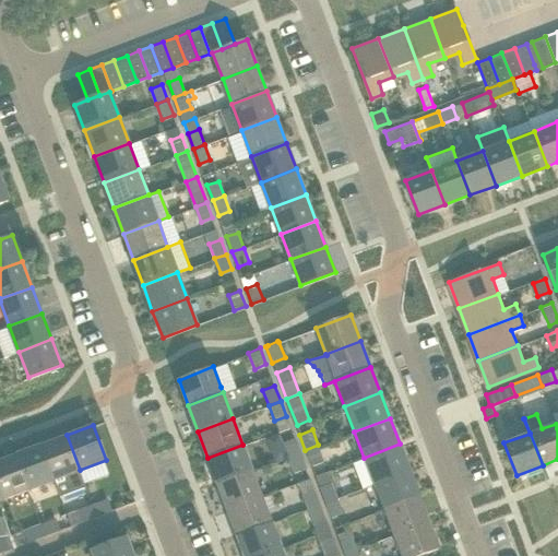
[(86,486),(80,470),(67,435),(40,445),(54,480),(60,496),(86,486)]
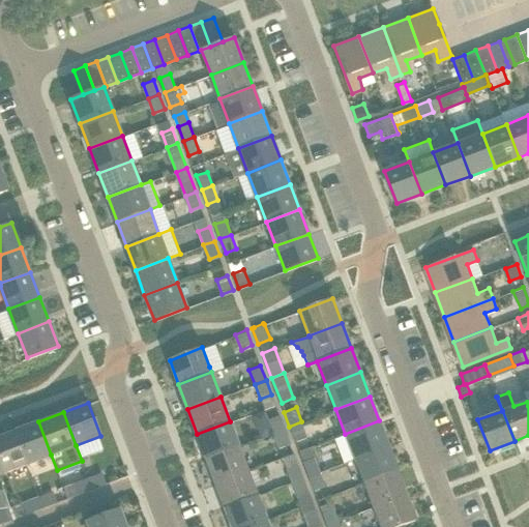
[(273,433),(285,428),(278,413),(267,418),(273,433)]
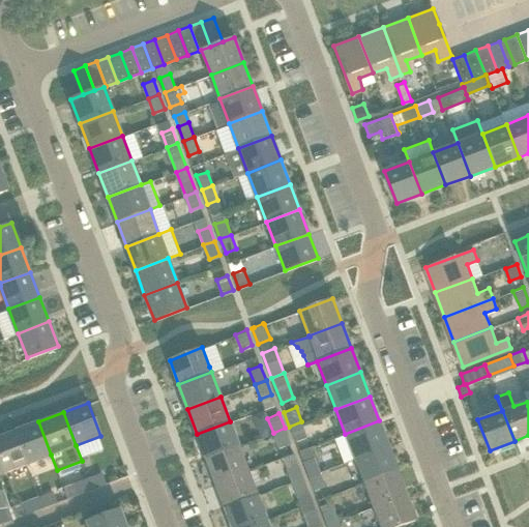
[(353,459),(388,445),(379,420),(345,434),(353,459)]
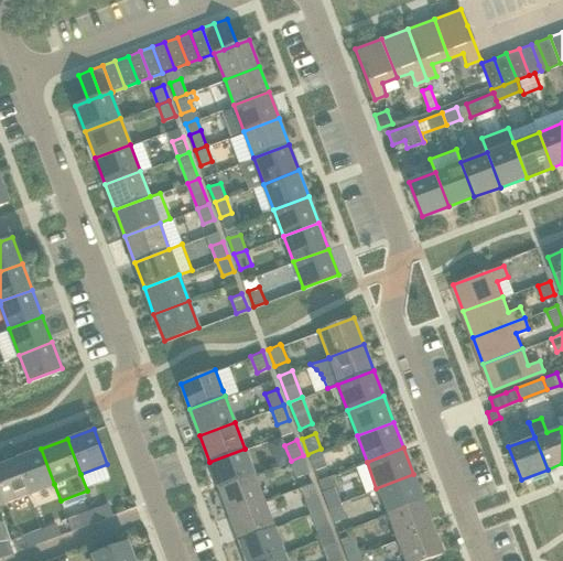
[(29,494),(54,484),(41,449),(15,459),(29,494)]
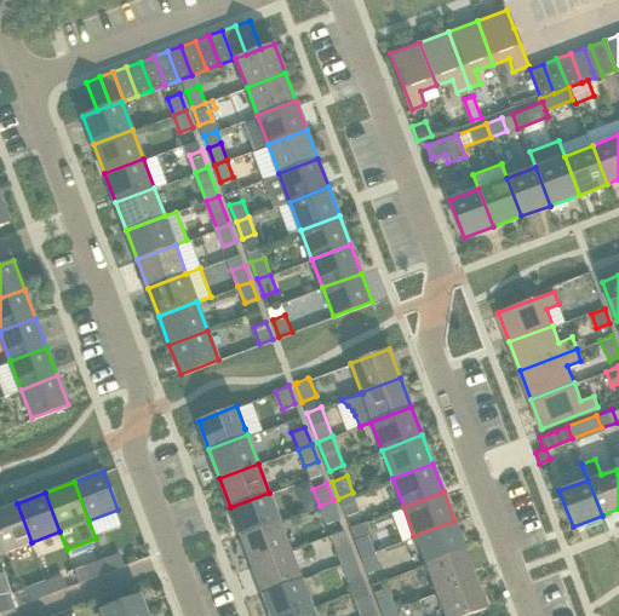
[(241,535),(280,520),(269,493),(230,507),(241,535)]
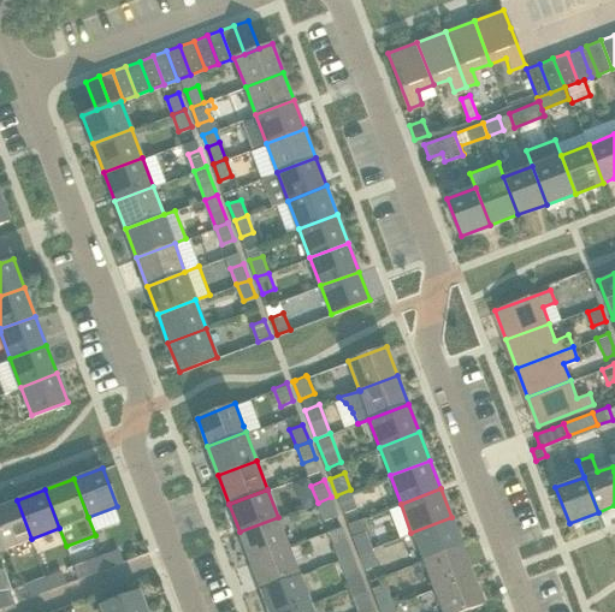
[(343,512),(358,507),(350,489),(336,495),(343,512)]
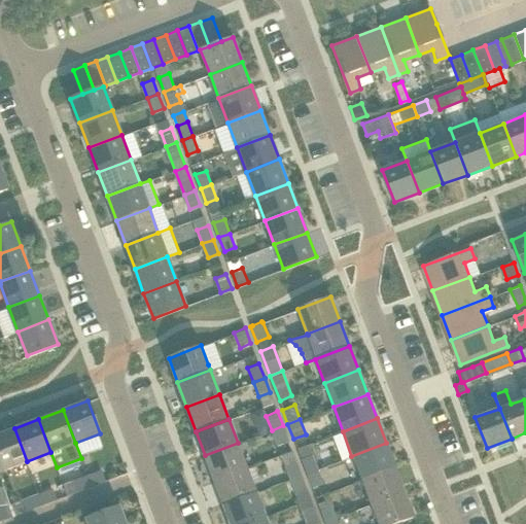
[(277,445),(288,441),(283,425),(272,430),(277,445)]
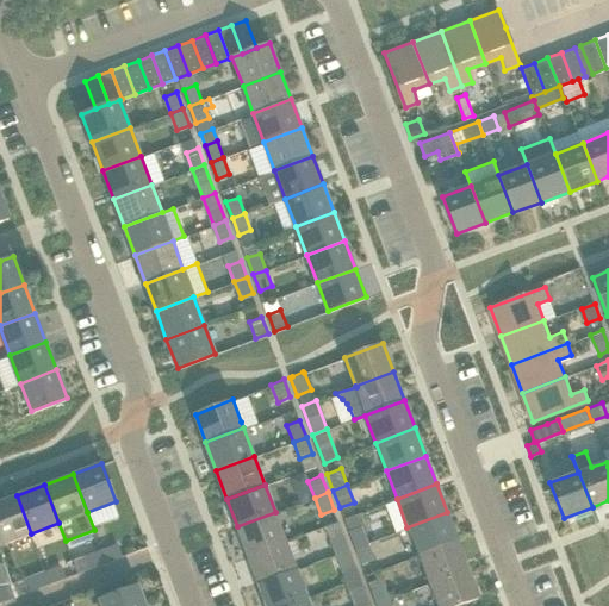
[(0,536),(2,544),(31,533),(17,495),(0,501),(0,536)]
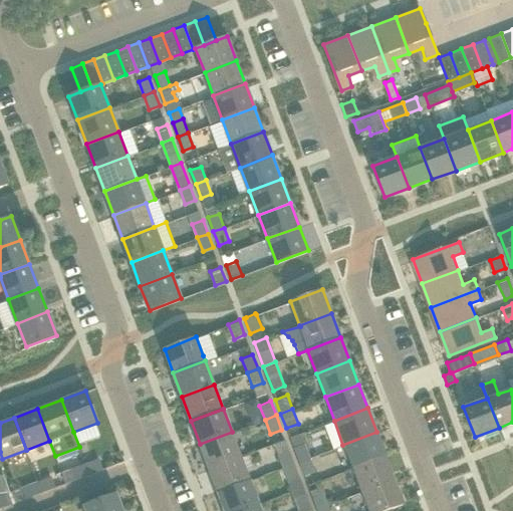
[(209,468),(240,456),(232,432),(200,444),(209,468)]
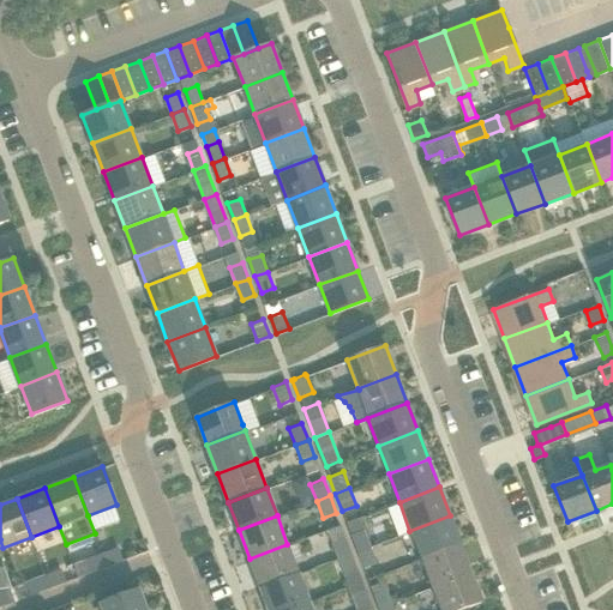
[(420,559),(461,543),(450,515),(409,531),(420,559)]
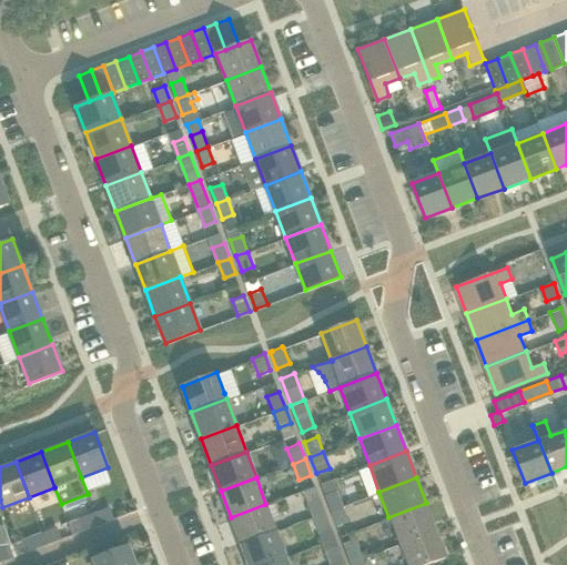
[(330,510),(343,505),(337,490),(324,494),(330,510)]
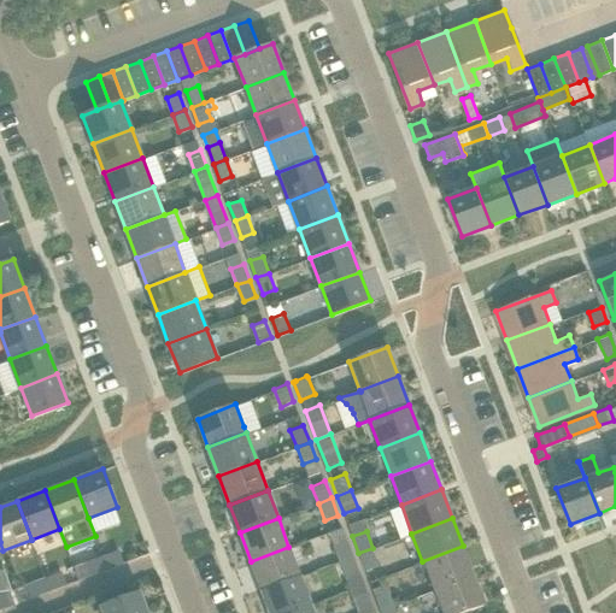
[(340,560),(352,555),(346,538),(333,543),(340,560)]
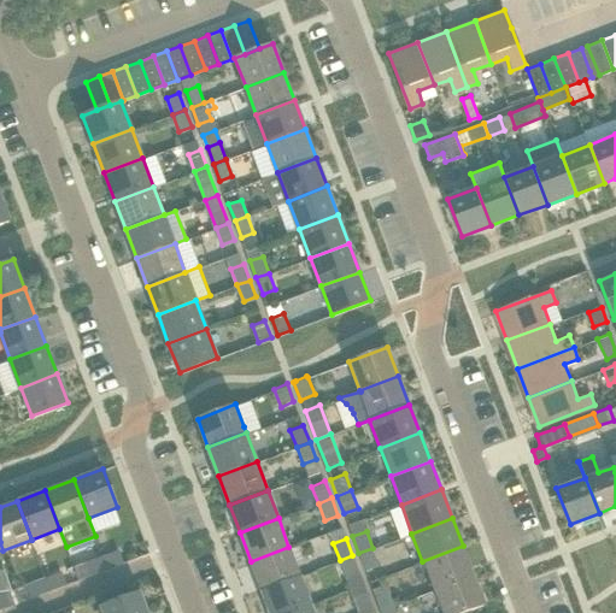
[(433,590),(473,575),(463,546),(422,561),(433,590)]
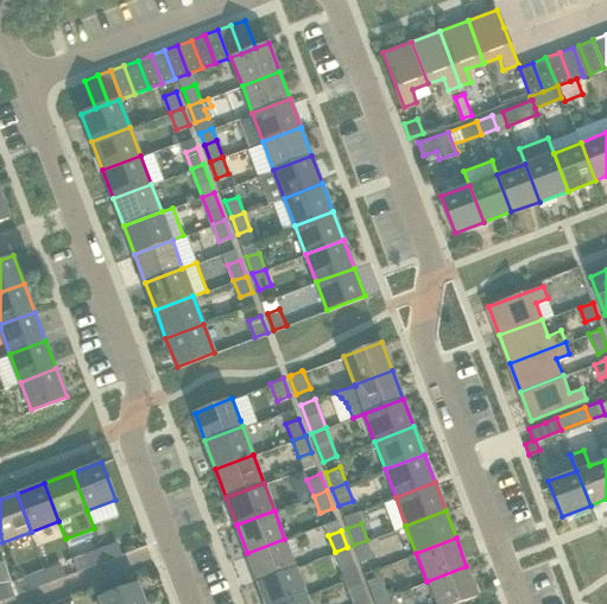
[(258,582),(295,566),(284,539),(247,553),(258,582)]
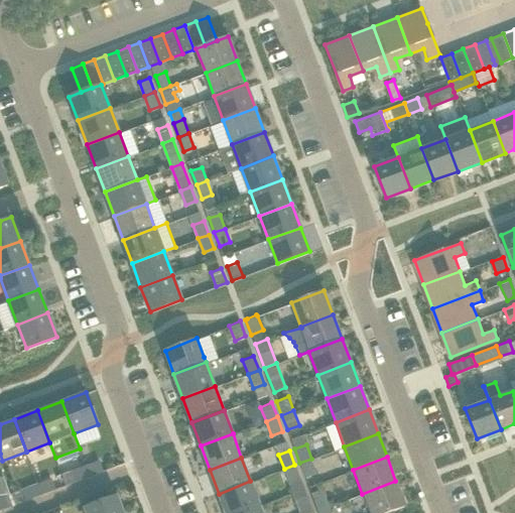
[(305,477),(316,473),(311,459),(299,463),(305,477)]
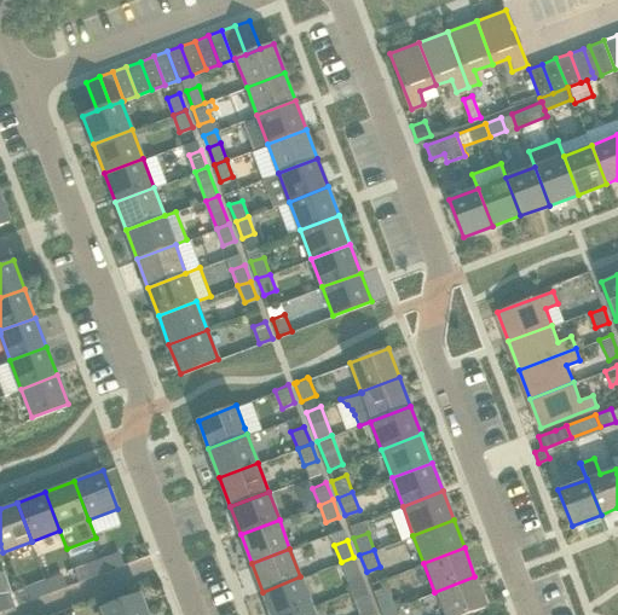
[(123,564),(117,551),(102,557),(108,570),(123,564)]
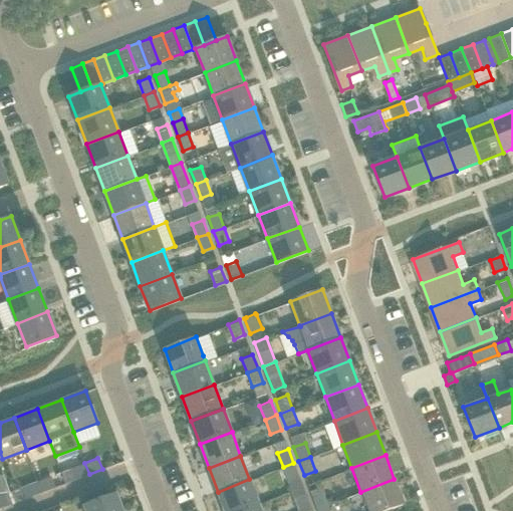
[(84,463),(70,468),(74,479),(89,474),(84,463)]
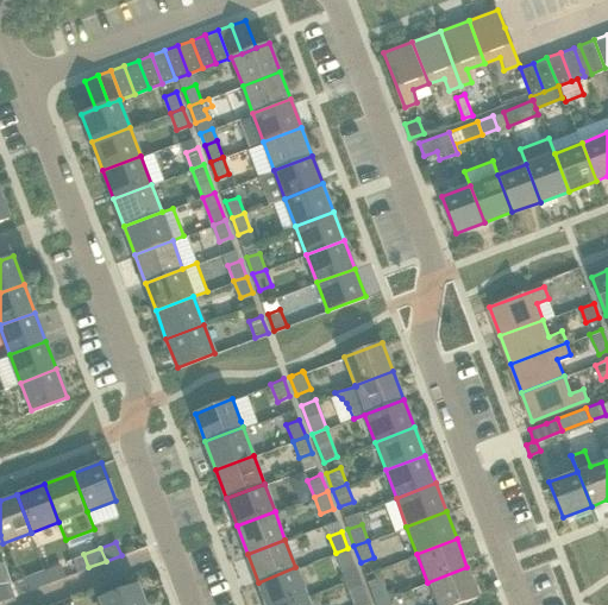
[(346,580),(358,577),(348,548),(336,553),(346,580)]
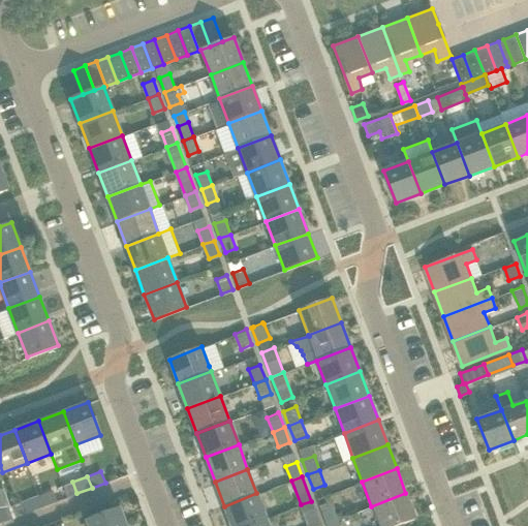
[(0,506),(10,505),(4,488),(0,488),(0,506)]
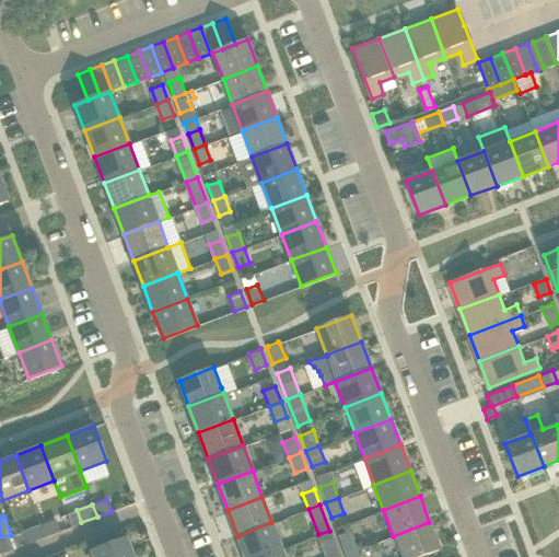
[(60,531),(60,530),(55,518),(41,523),(45,536),(60,531)]
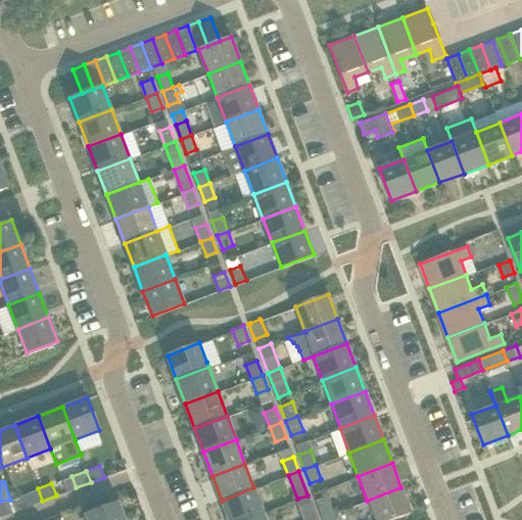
[(229,519),(241,519),(263,512),(253,487),(222,501),(229,519)]
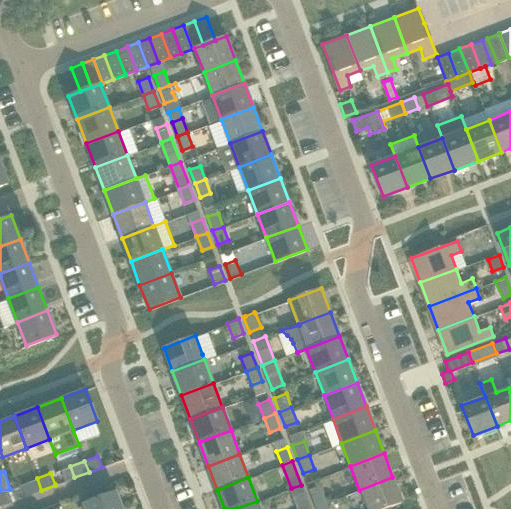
[(380,508),(390,505),(402,501),(392,477),(359,490),(366,508),(380,508)]
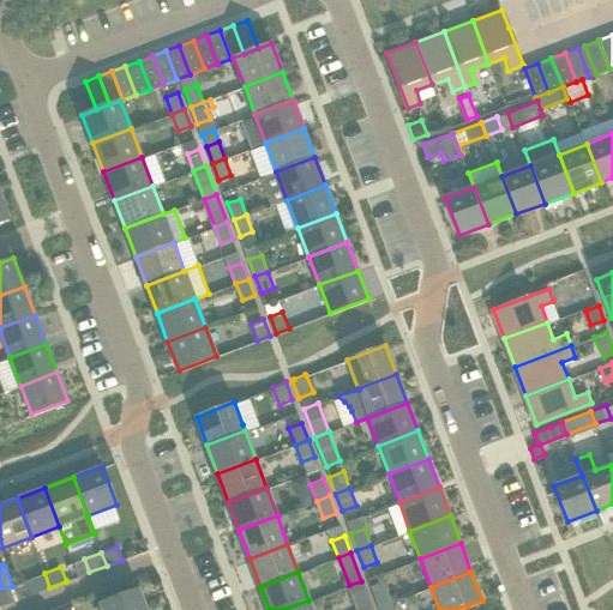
[(44,573),(28,580),(32,593),(49,587),(44,573)]
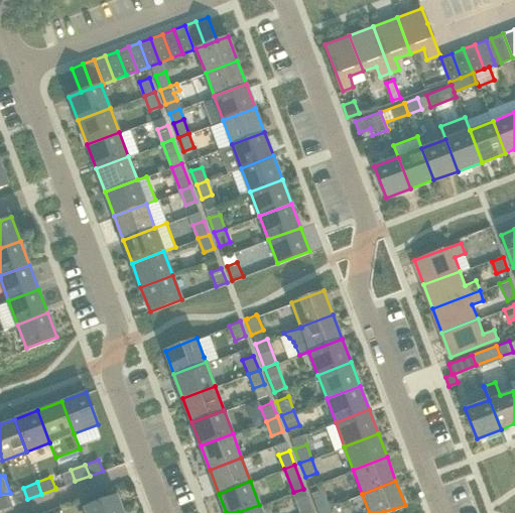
[(317,510),(329,506),(323,488),(310,493),(317,510)]
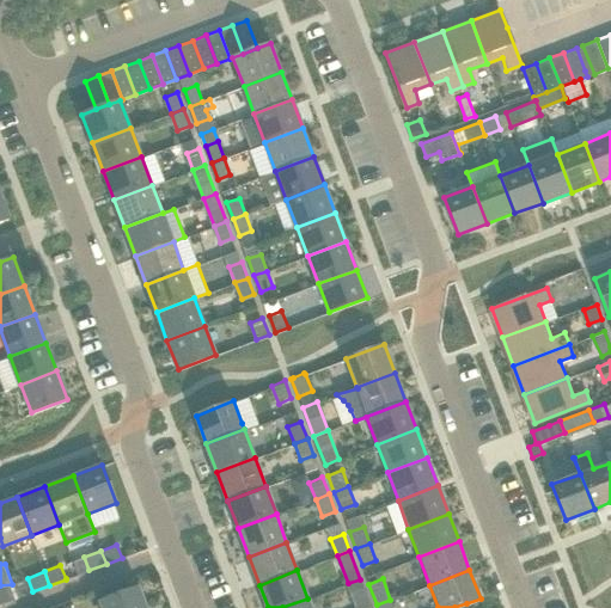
[(356,607),(367,607),(371,607),(360,579),(348,583),(356,607)]
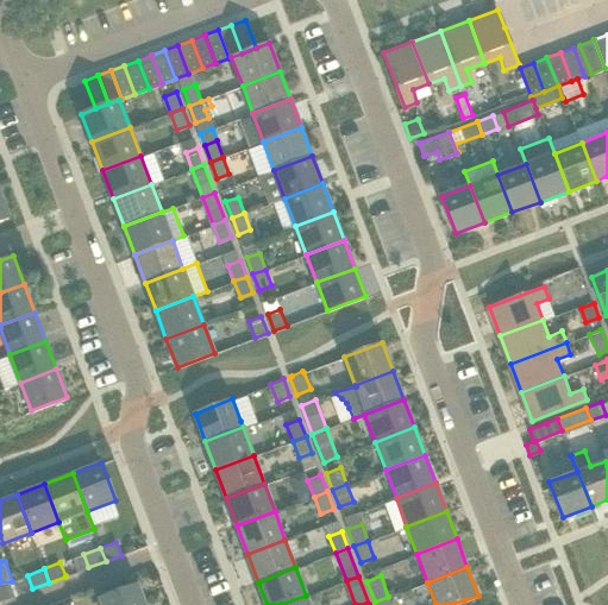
[(101,604),(145,604),(137,584),(100,598),(101,604)]
